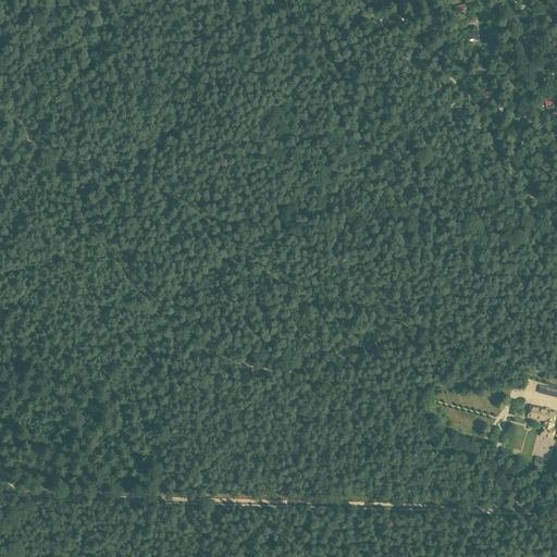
[(429,16),(426,28),(432,29),(433,23),(435,24),(436,17),(429,16)]
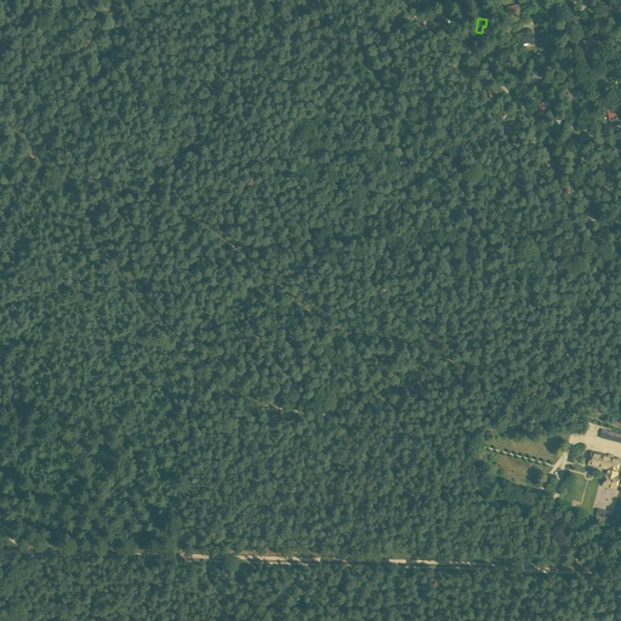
[(593,49),(591,43),(593,41),(592,39),(584,43),(586,52),(590,51),(588,51),(593,49)]
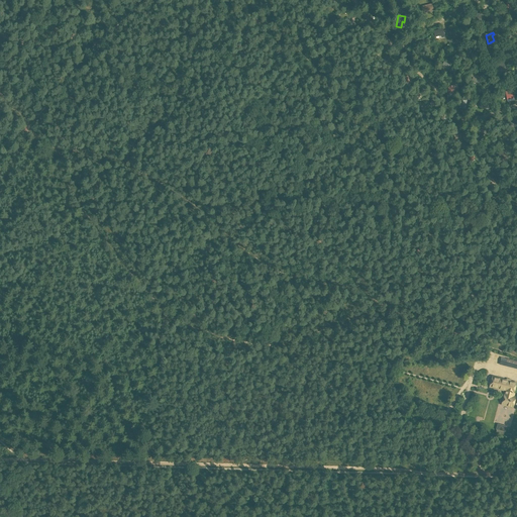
[(422,46),(415,50),(418,56),(425,52),(422,46)]
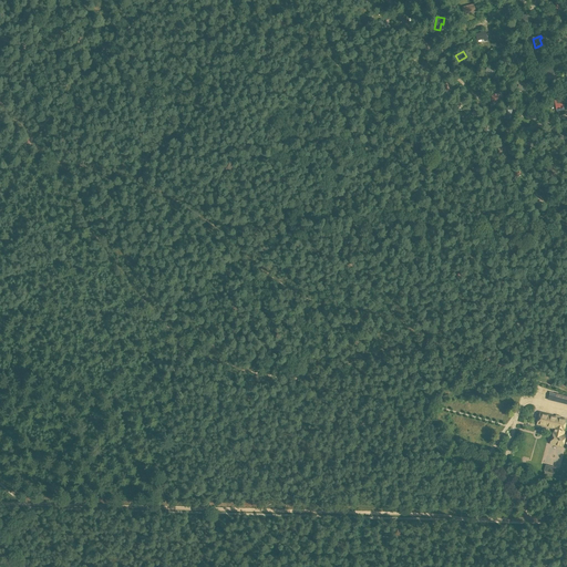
[(515,64),(518,55),(513,53),(509,61),(515,64)]
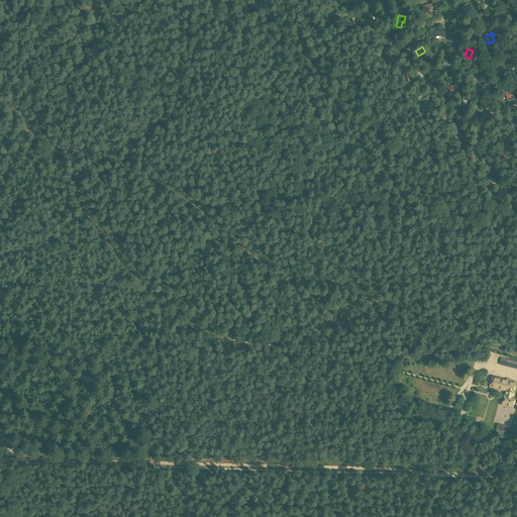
[(444,62),(441,67),(450,71),(452,67),(444,62)]
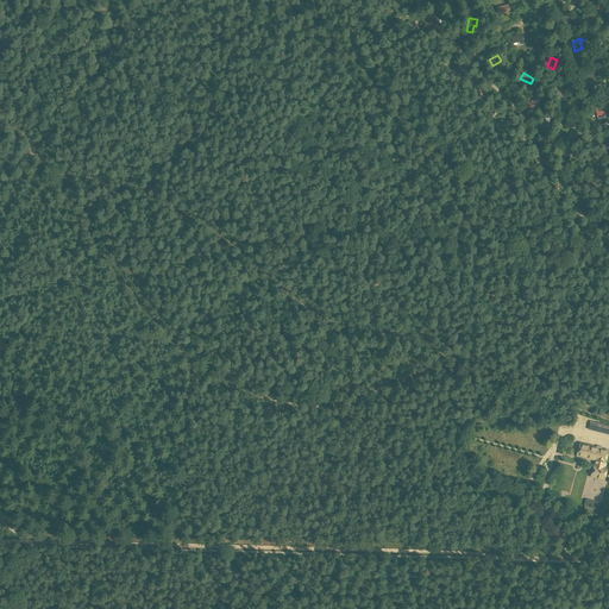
[(473,102),(478,104),(484,90),(479,88),(473,102)]
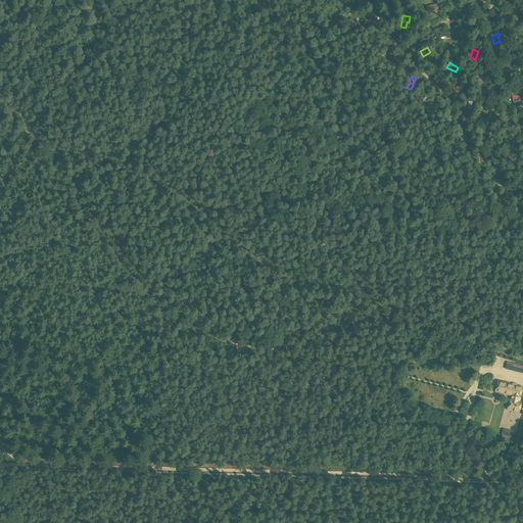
[(429,89),(424,101),(428,102),(433,91),(429,89)]
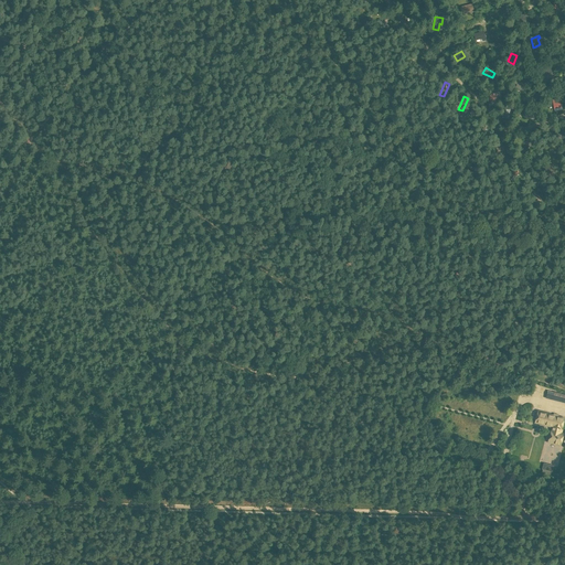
[(534,112),(532,110),(531,108),(526,107),(524,115),(526,115),(526,116),(533,118),(534,115),(533,115),(534,112)]
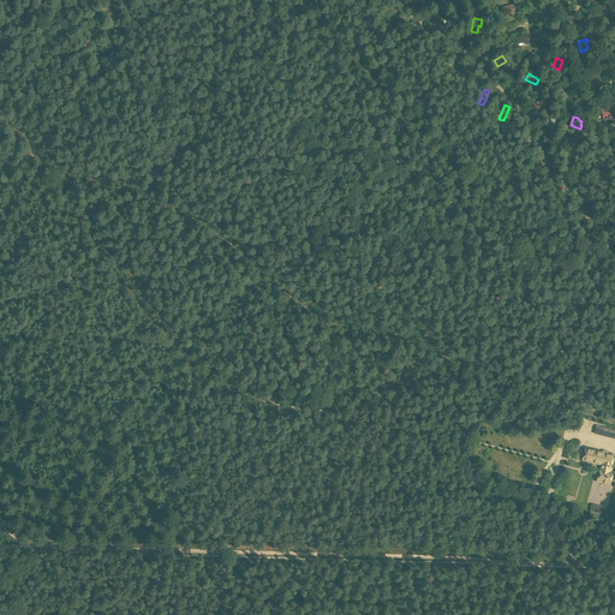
[(568,157),(572,162),(580,157),(575,151),(573,153),(574,154),(568,157)]
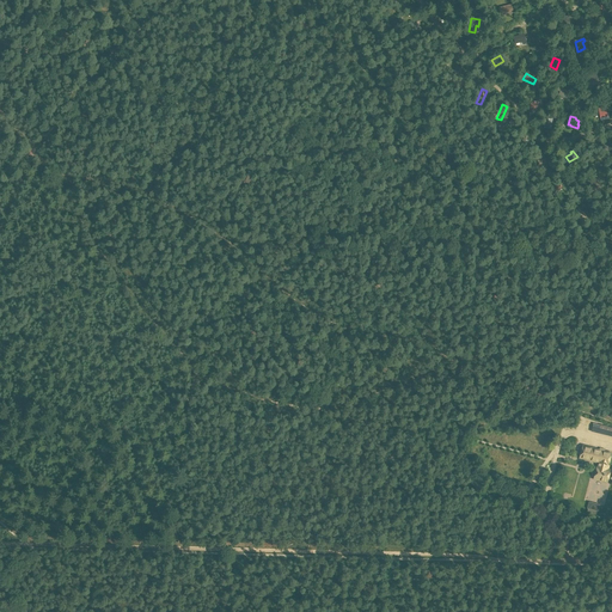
[(611,436),(611,428),(600,426),(598,433),(611,436)]
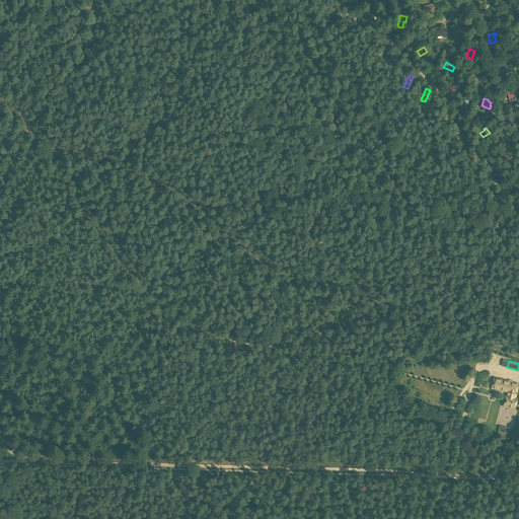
[(518,384),(495,378),(492,388),(498,390),(500,387),(508,389),(504,406),(515,410),(518,398),(515,397),(518,384)]
